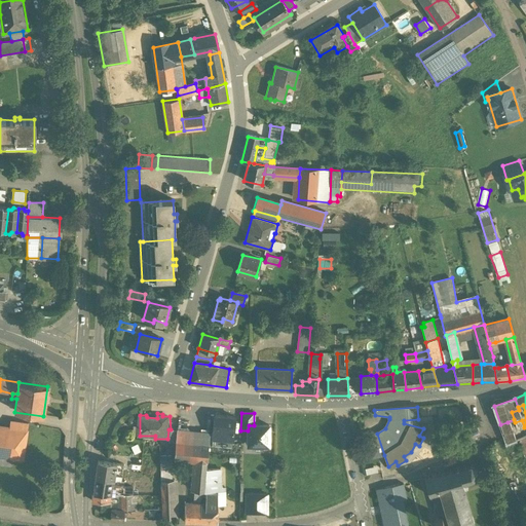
[(235,417),(215,415),(212,440),(232,442),(235,417)]
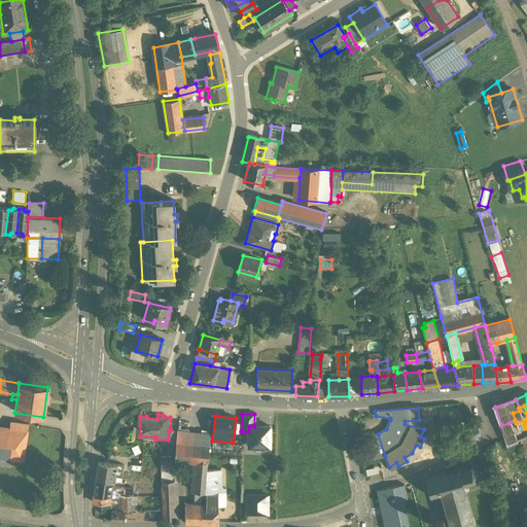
[(12,423),(11,429),(0,427),(0,456),(22,459),(28,425),(12,423)]
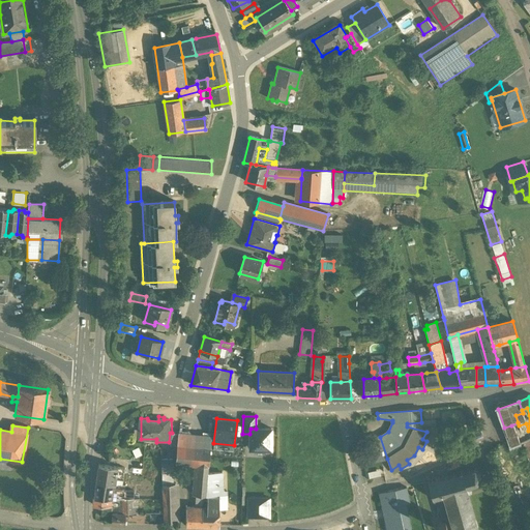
[(511,425),(504,428),(512,445),(520,443),(511,425)]
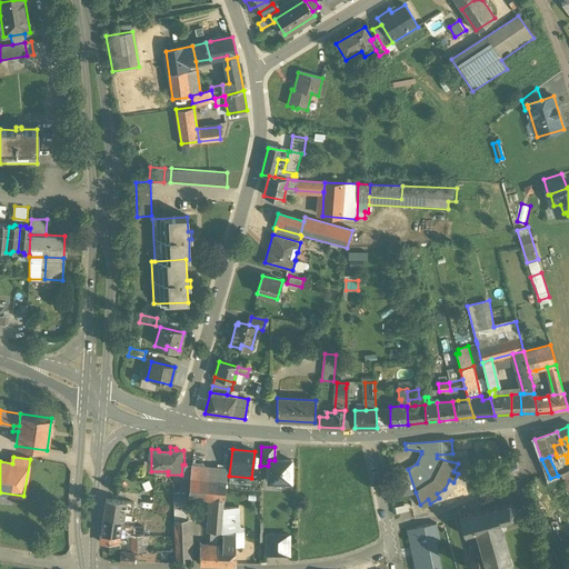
[(275,460),(269,460),(268,466),(268,481),(273,482),(273,485),(283,485),(285,482),(291,482),(291,460),(275,460)]
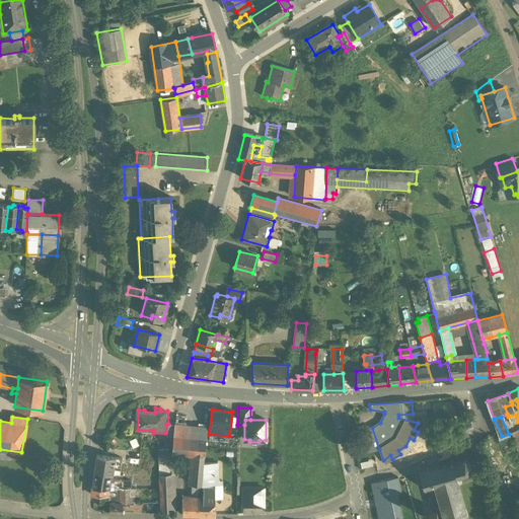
[(171,451),(172,451),(174,424),(168,424),(166,424),(165,433),(164,450),(171,451)]
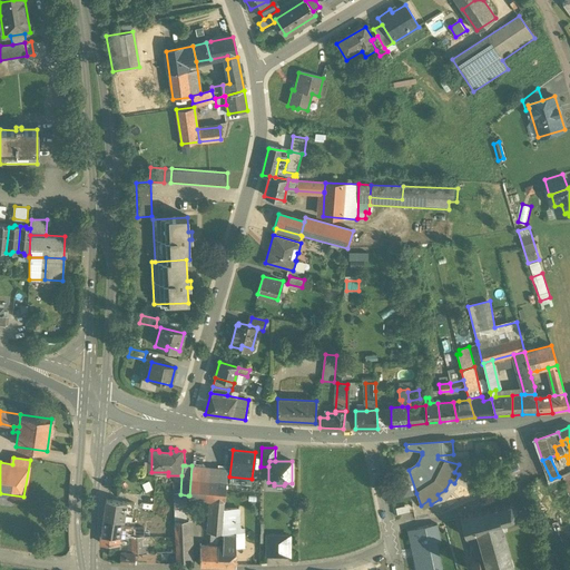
[(227,470),(192,465),(189,495),(188,499),(213,501),(224,501),(227,470)]
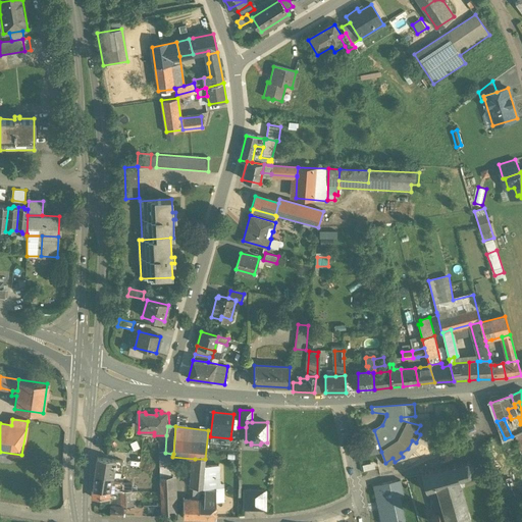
[(381,452),(374,430),(364,432),(369,454),(381,452)]
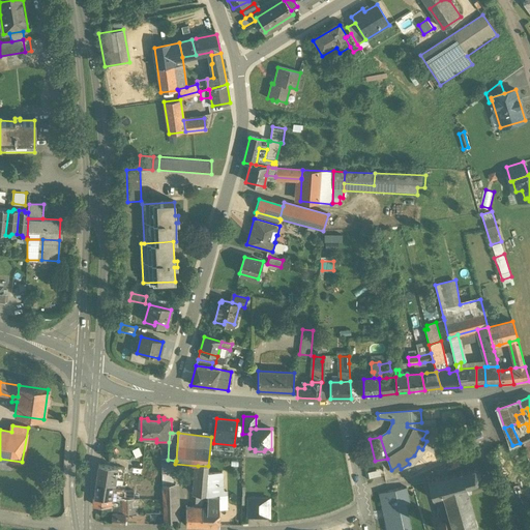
[(22,462),(0,459),(0,469),(11,471),(12,465),(22,466),(22,462)]
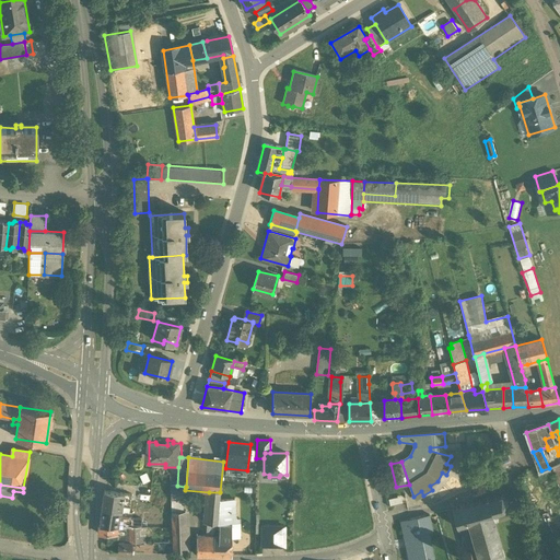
[(177,486),(173,487),(173,500),(185,500),(185,487),(177,486)]
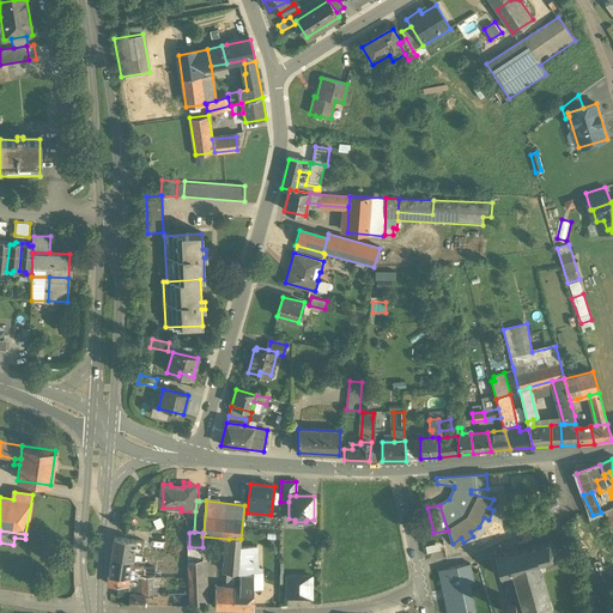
[(134,540),(114,538),(111,558),(131,560),(132,560),(133,554),(134,540)]
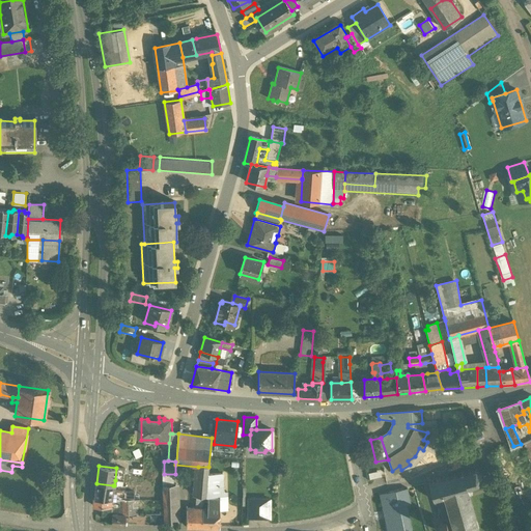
[(208,467),(198,467),(196,497),(206,497),(208,475),(208,467)]
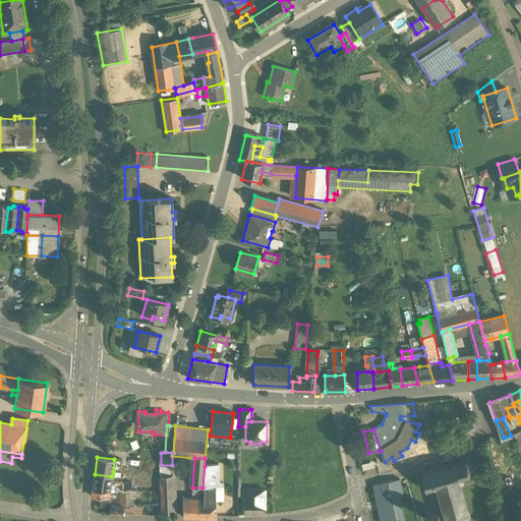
[(122,461),(114,459),(113,471),(121,472),(122,461)]
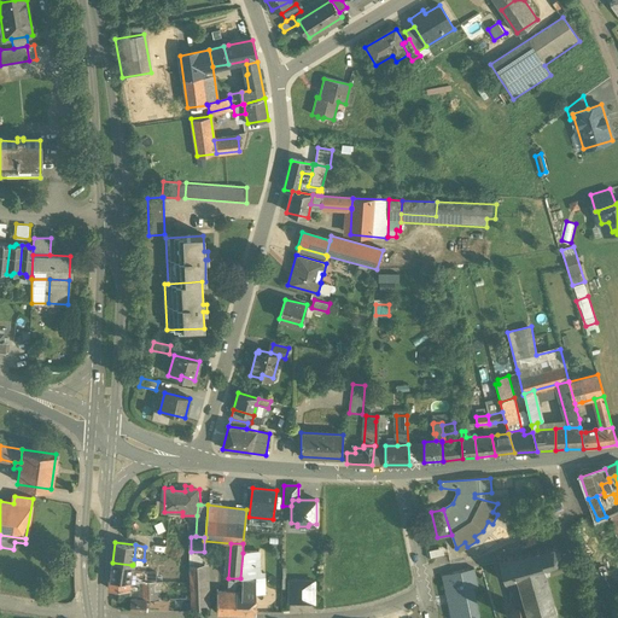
[(537,551),(530,553),(530,551),(528,552),(529,553),(522,555),(522,553),(520,554),(520,555),(513,558),(513,555),(511,557),(512,558),(501,561),(500,559),(499,559),(505,583),(507,582),(506,579),(508,579),(516,607),(508,610),(511,617),(518,617),(522,617),(526,614),(528,617),(554,617),(558,617),(544,569),(551,566),(551,567),(553,567),(552,565),(557,564),(558,565),(559,565),(558,563),(560,559),(563,559),(563,558),(560,557),(559,552),(560,551),(560,549),(558,552),(554,549),(554,547),(553,547),(552,548),(548,549),(547,548),(546,548),(546,551),(540,552),(538,548),(537,549),(537,551)]
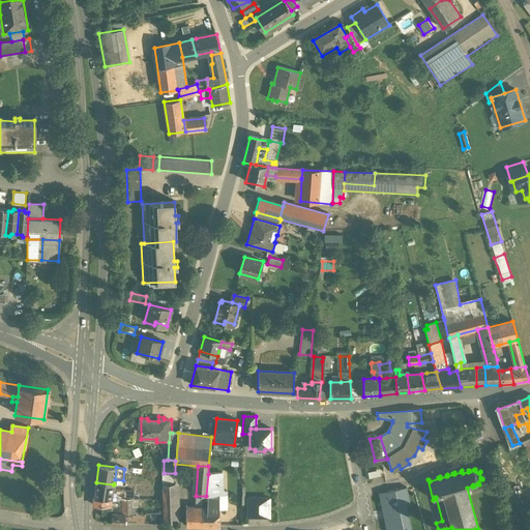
[(223,474),(208,474),(206,496),(219,497),(223,493),(223,474)]
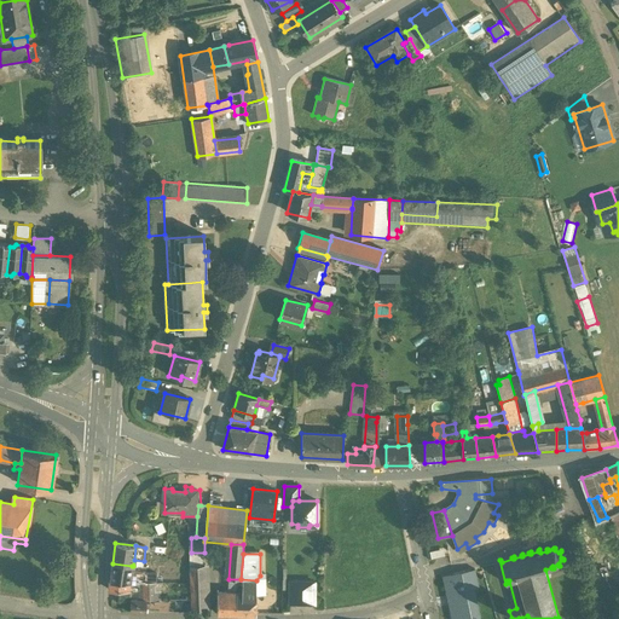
[(132,566),(113,563),(110,582),(127,583),(129,583),(132,566)]
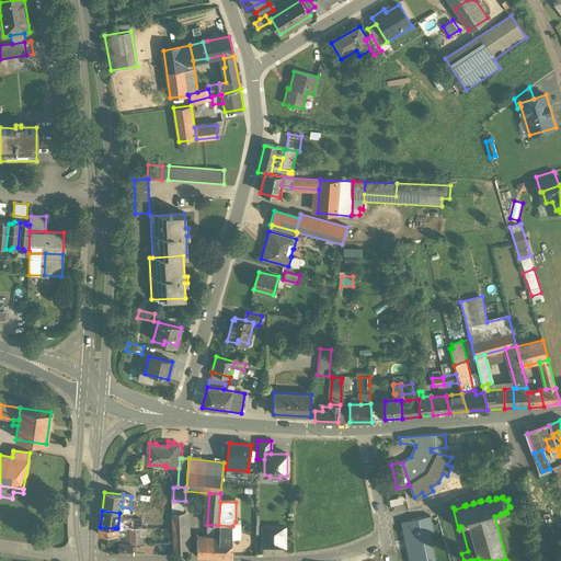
[(185,513),(172,513),(173,554),(187,553),(185,513)]
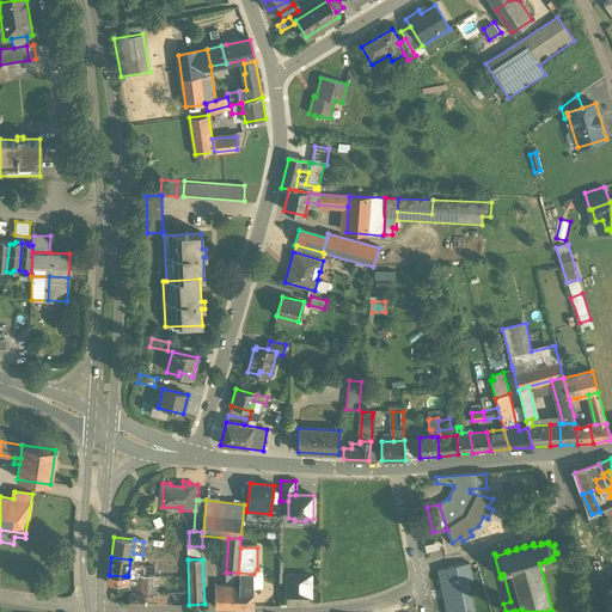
[(145,562),(144,576),(152,577),(153,562),(145,562)]
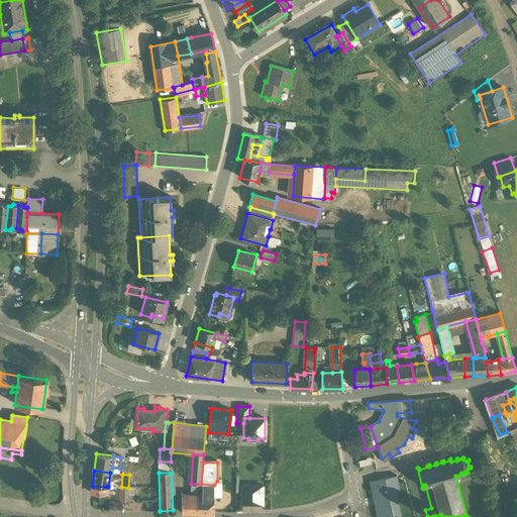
[(396,476),(370,481),(372,489),(388,486),(389,492),(396,490),(396,491),(400,490),(396,476)]
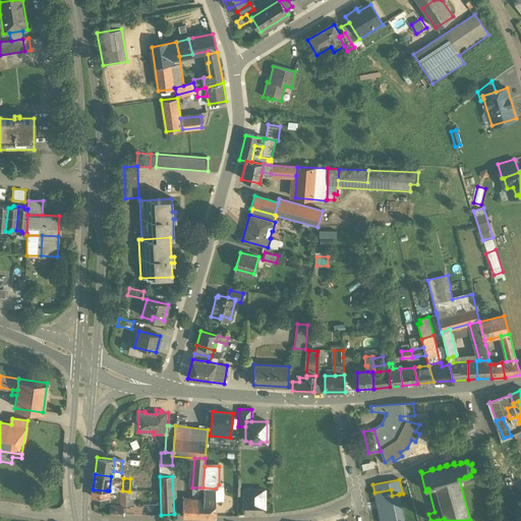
[(203,487),(192,487),(191,500),(198,500),(201,500),(203,487)]
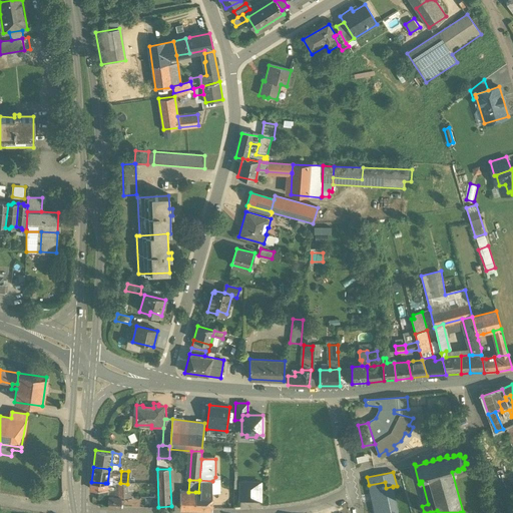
[(212,481),(199,480),(198,492),(195,492),(195,502),(212,503),(212,481)]
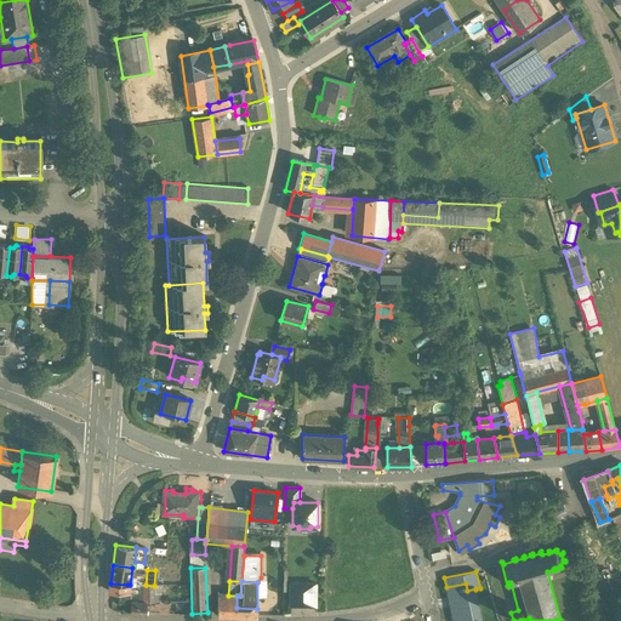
[(110,584),(109,584),(109,592),(119,593),(127,594),(127,590),(127,585),(110,584)]
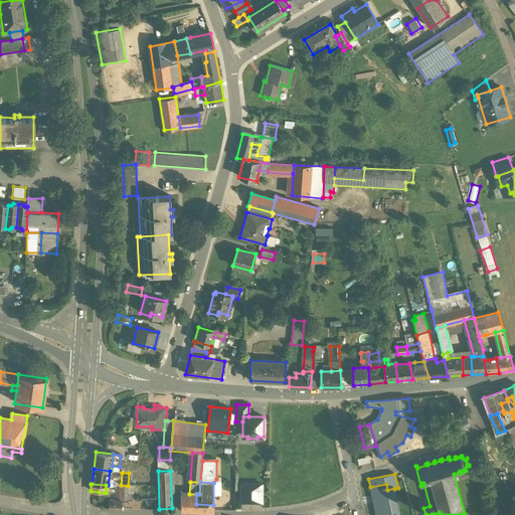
[(394,488),(387,490),(386,484),(370,487),(376,514),(399,514),(394,489),(394,488)]
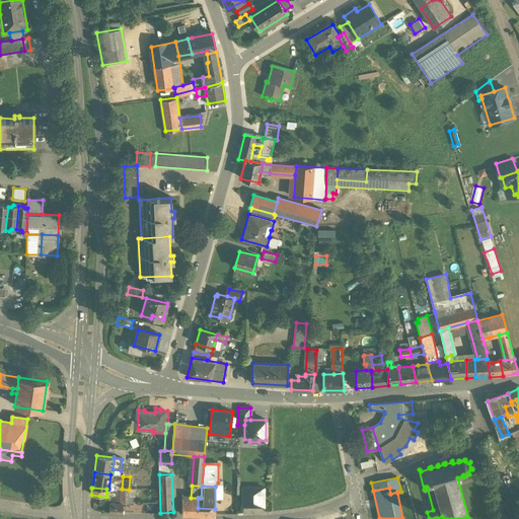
[(122,489),(121,489),(121,494),(121,504),(123,505),(129,504),(129,490),(122,489)]
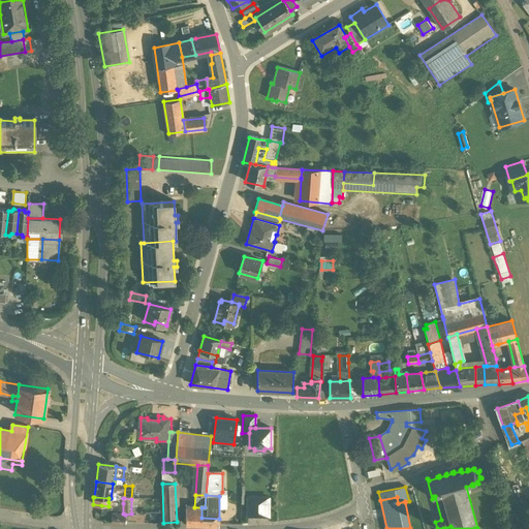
[(248,498),(248,517),(269,517),(269,498),(248,498)]
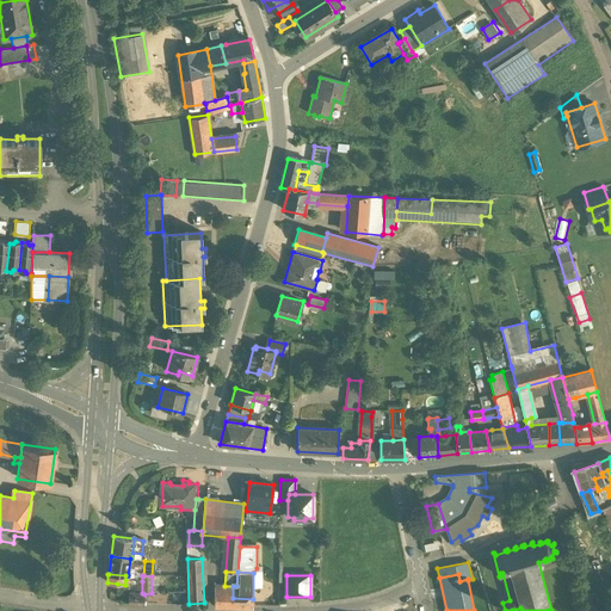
[(125,585),(117,584),(117,593),(122,594),(122,603),(121,603),(121,605),(129,605),(129,593),(130,593),(129,585),(125,585)]
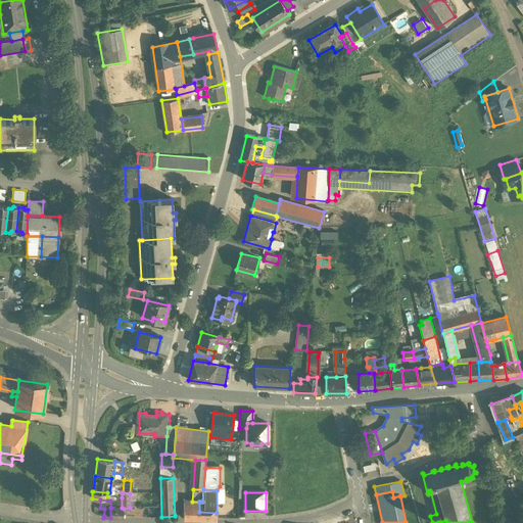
[(192,502),(184,502),(183,520),(199,520),(199,512),(199,502),(192,502)]
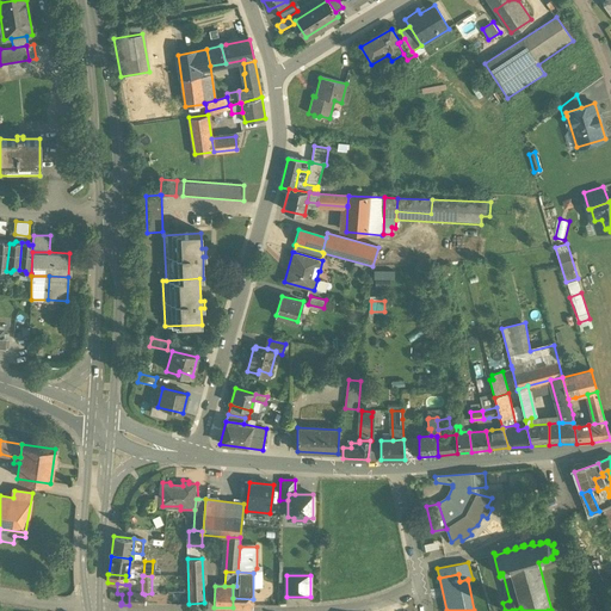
[(130,593),(129,593),(129,605),(143,606),(143,599),(144,594),(142,593),(130,593)]
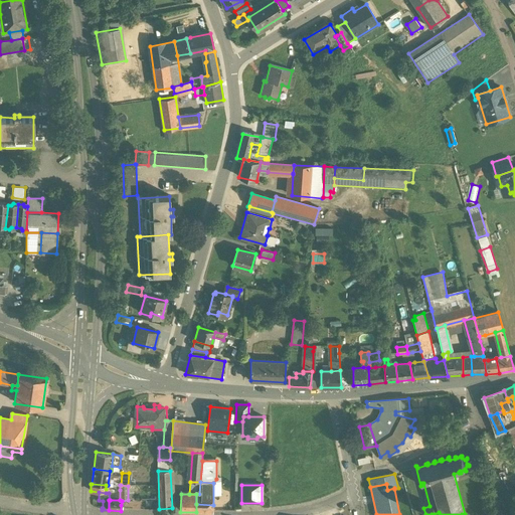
[(213,505),(196,504),(196,512),(213,512),(213,505)]
